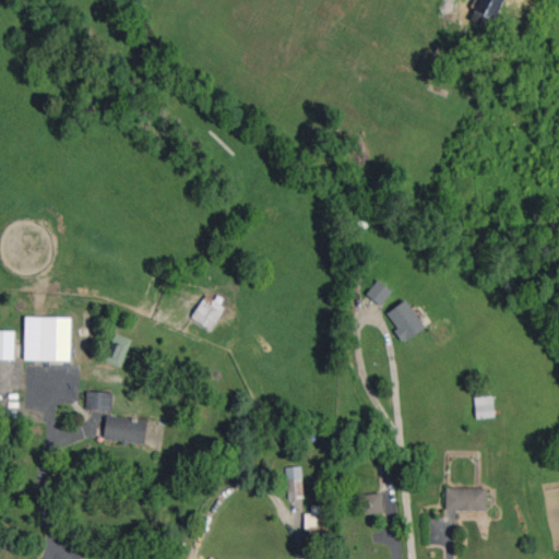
[(479,23),(483,14),(495,20),(502,0),(479,0),(471,20),(479,23)]
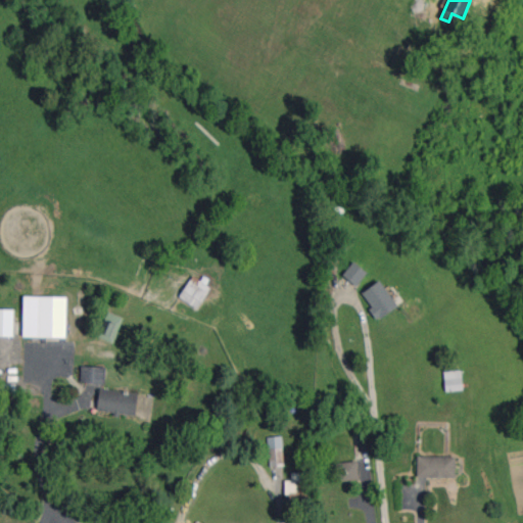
[(342,275),(357,286),(368,272),(353,260),(342,275)]
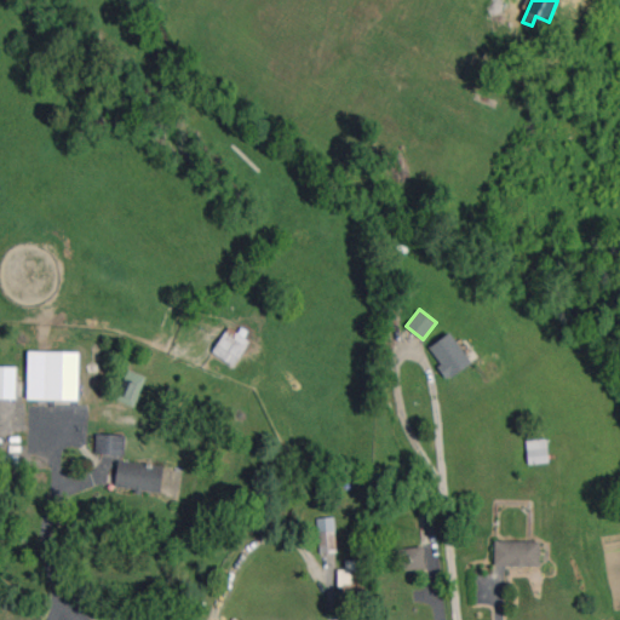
[(251,340),(229,326),(211,354),(233,367),(251,340)]
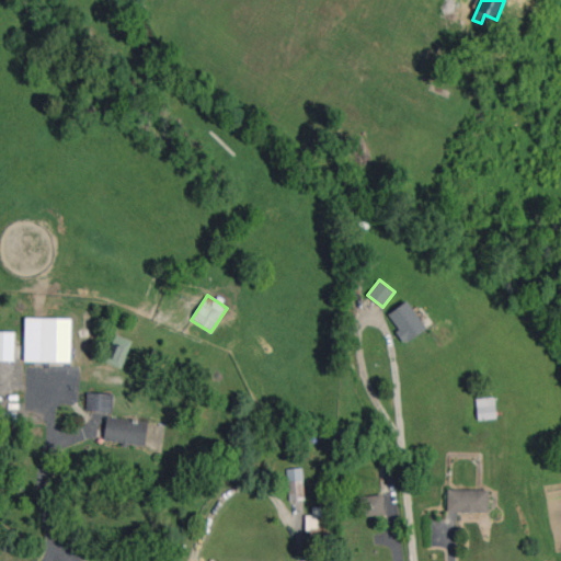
[(405,342),(426,330),(409,300),(388,313),(405,342)]
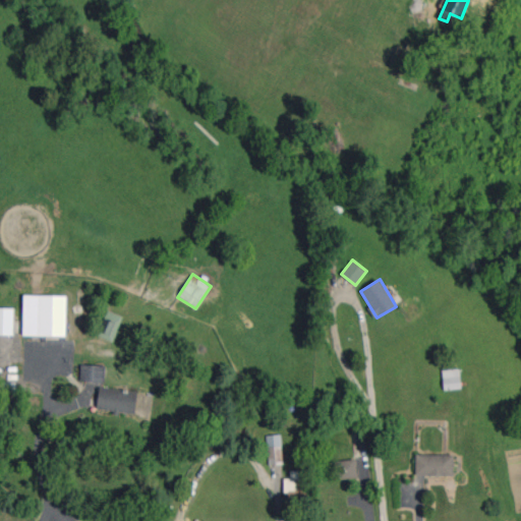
[(22,335),(66,336),(66,295),(23,295),(22,335)]
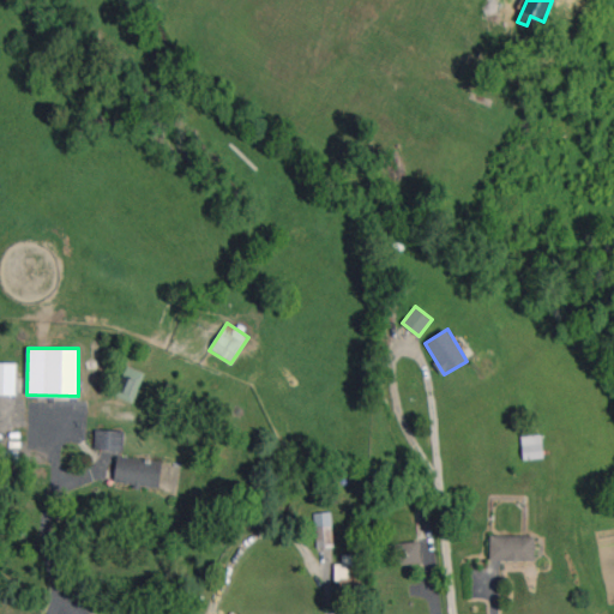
[(0,395),(14,395),(16,363),(0,362),(0,395)]
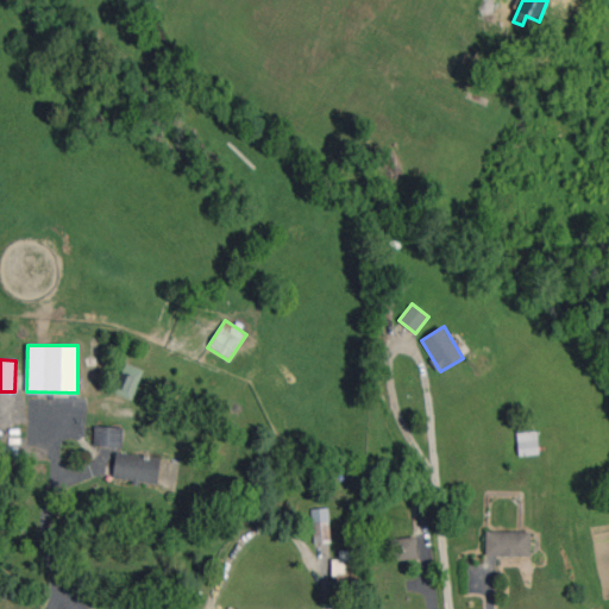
[(114,393),(132,400),(144,369),(125,363),(114,393)]
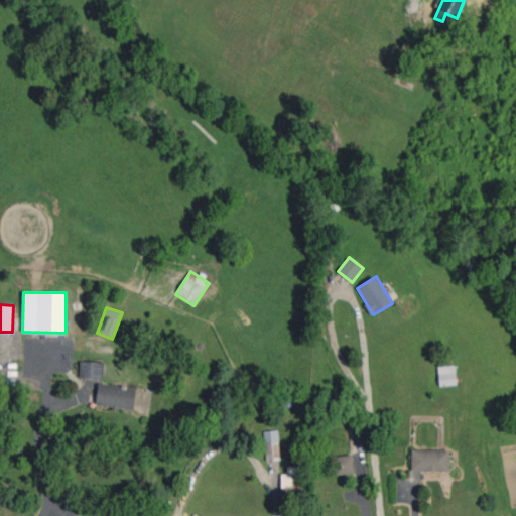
[(105,362),(80,361),(80,378),(104,378),(105,362)]
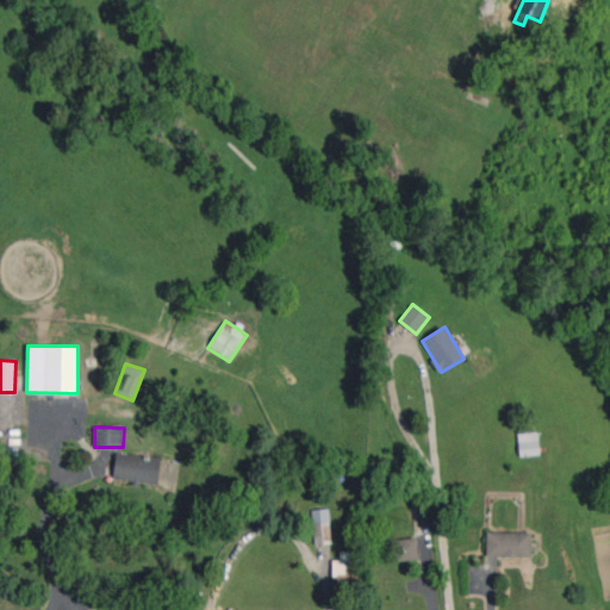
[(520,456),(540,454),(537,430),(518,433),(520,456)]
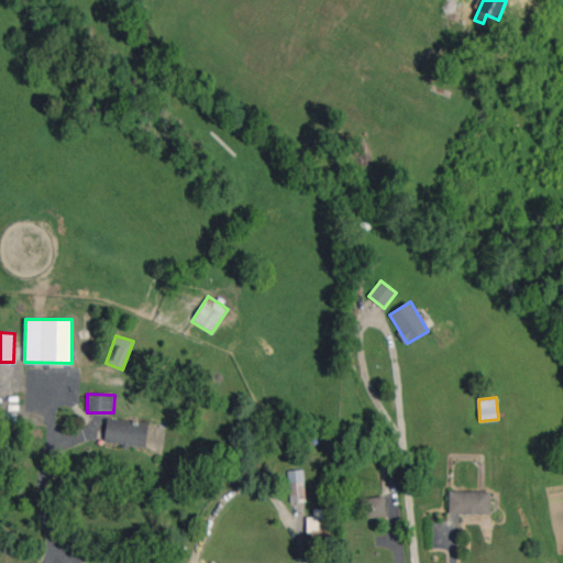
[(146,448),(148,423),(108,418),(105,442),(146,448)]
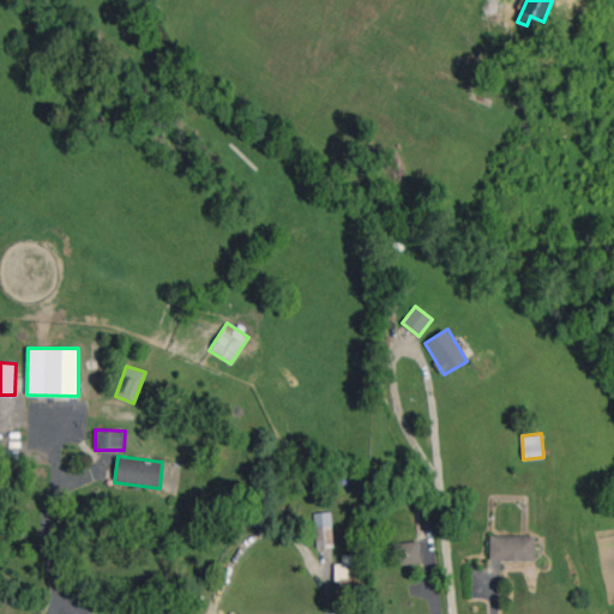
[(314,512),(315,548),(333,547),(332,512),(314,512)]
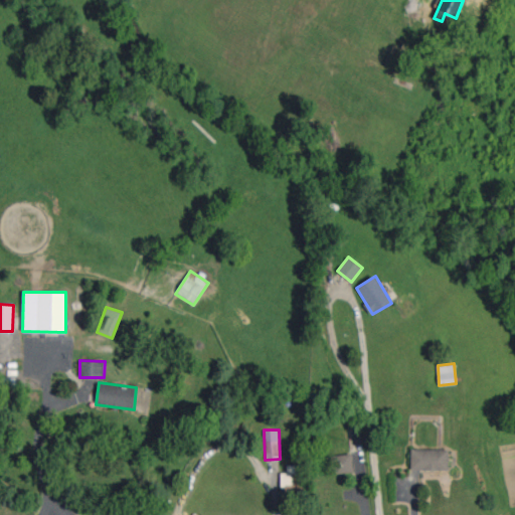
[(410,469),(449,470),(449,449),(411,449),(410,469)]
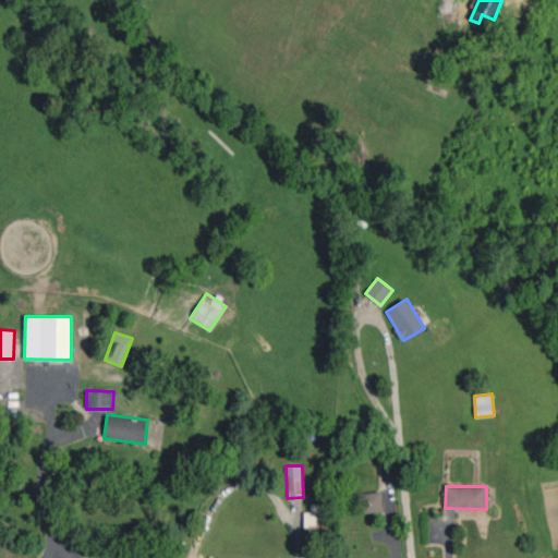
[(380,492),(360,494),(362,513),(383,511),(380,492)]
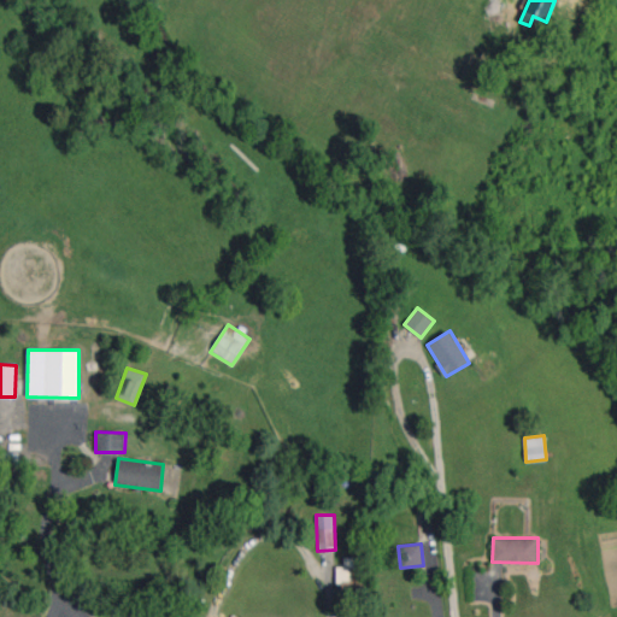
[(336,566),(338,581),(362,580),(360,557),(344,558),(344,566),(336,566)]
